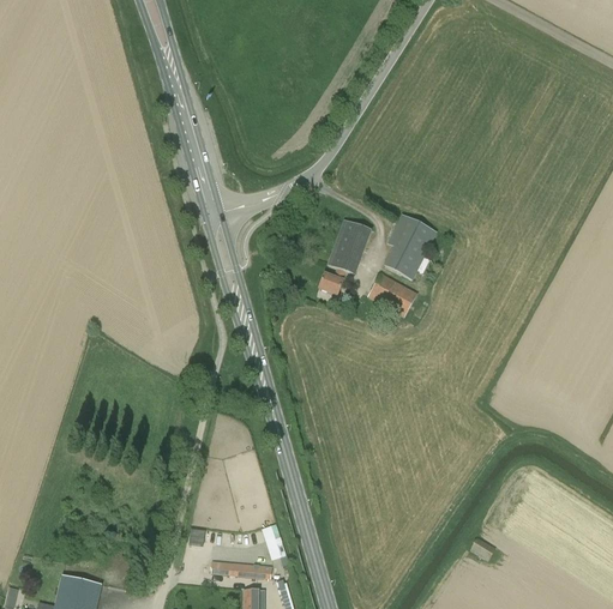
[(394,245),(384,263),(413,278),(418,269),(424,271),(427,263),(422,260),(438,230),(402,212),(388,241),(394,245)]
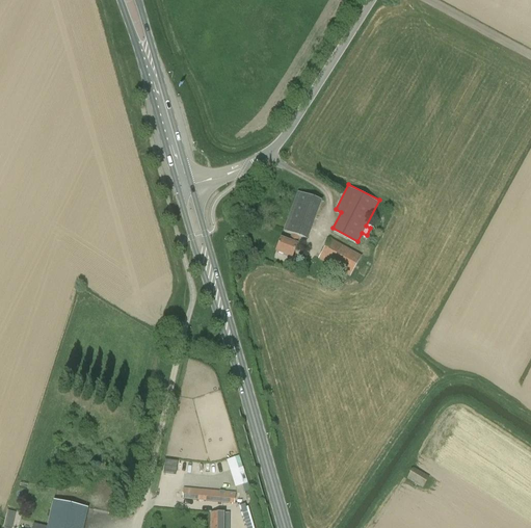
[(298,188),(284,228),(292,231),(289,238),(282,235),(276,248),(292,254),(300,234),(308,236),(322,198),(298,188)]
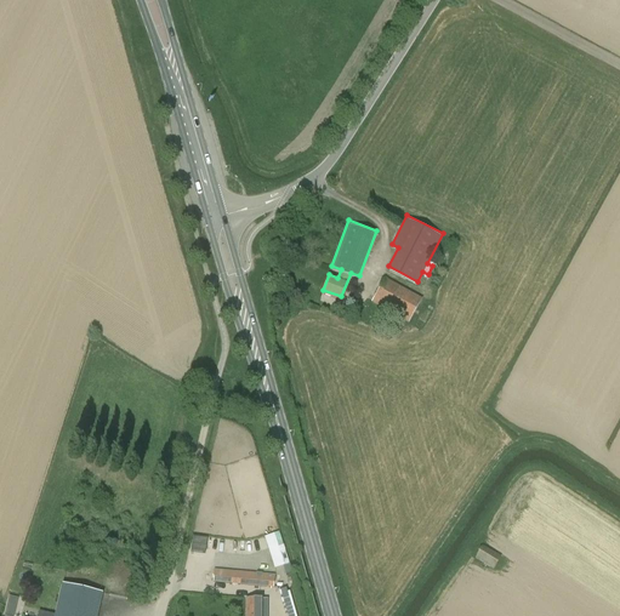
[(409,319),(424,294),(386,273),(373,298),(409,319)]
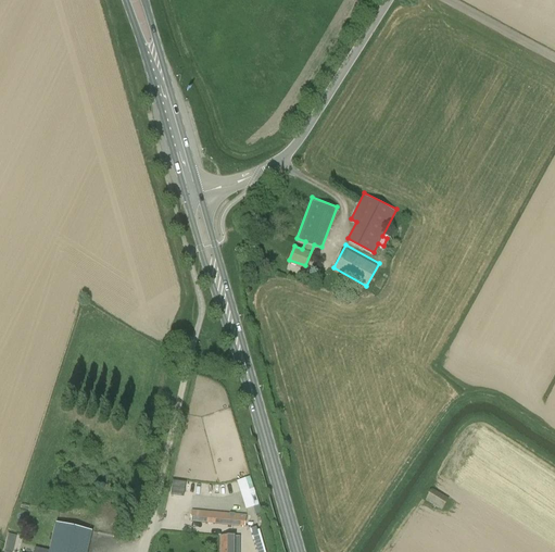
[(449,496),(433,486),(426,497),(442,506),(449,496)]
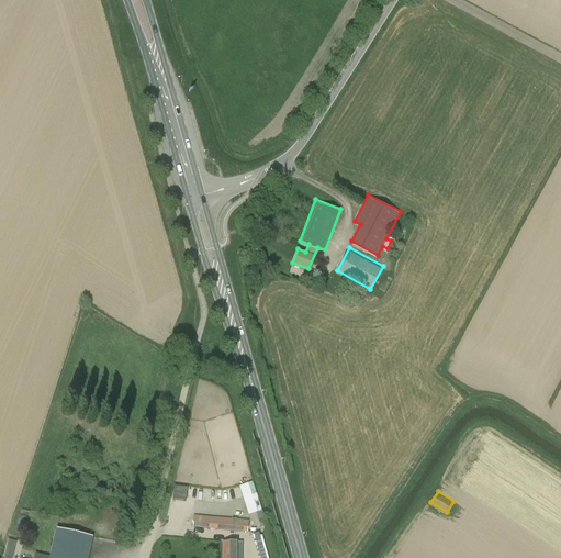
[(249,509),(261,506),(259,493),(247,495),(249,509)]
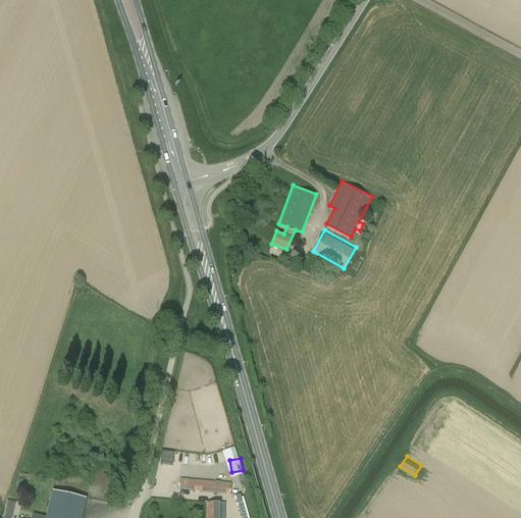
[(180,475),(179,486),(230,490),(231,480),(180,475)]
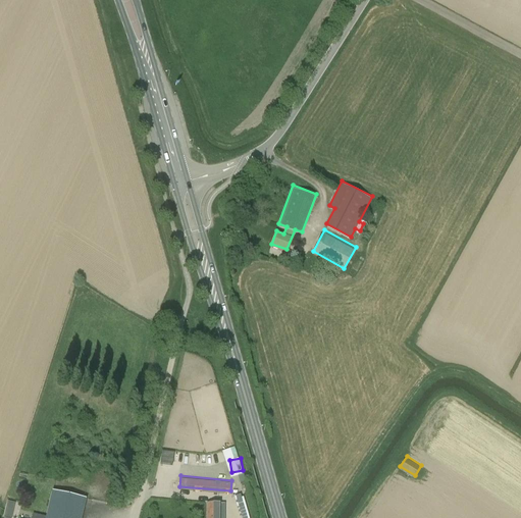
[(49,513),(47,517),(80,517),(86,496),(54,488),(48,513),(49,513)]
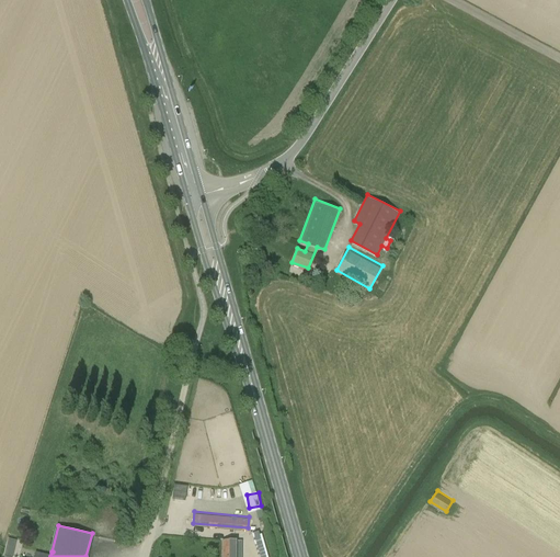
[(237,556),(238,537),(224,537),(223,556),(237,556)]
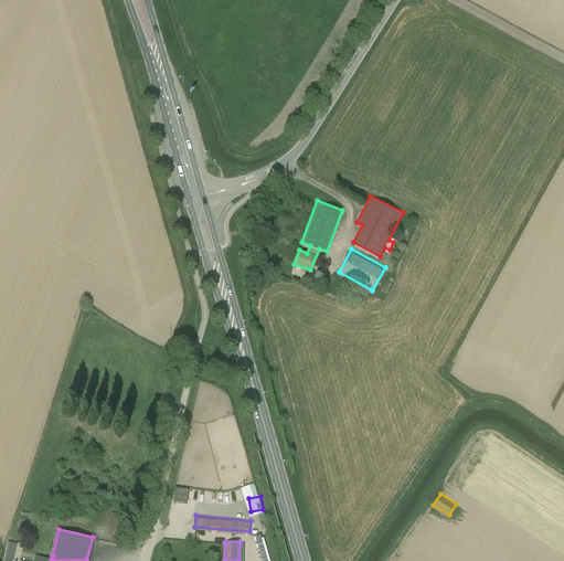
[(8,548),(6,557),(13,559),(16,550),(8,548)]
